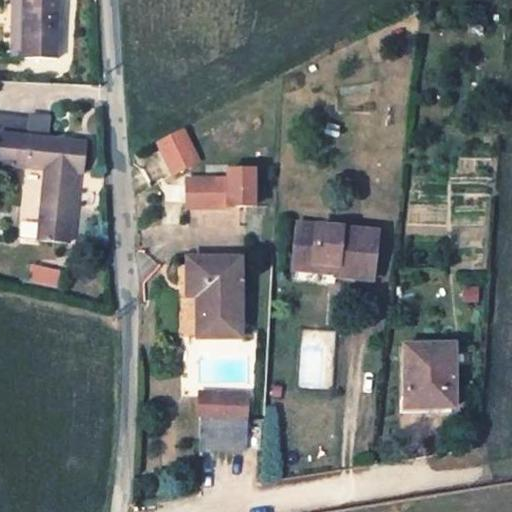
[(55,0),(23,0),(23,57),(54,56),(55,0)]
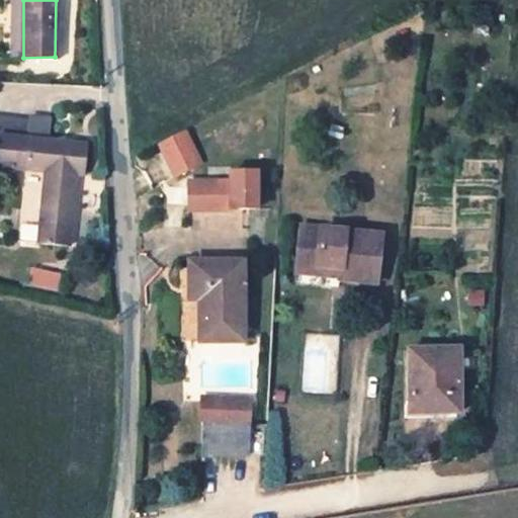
[(183,132),(159,144),(174,175),(198,162),(183,132)]
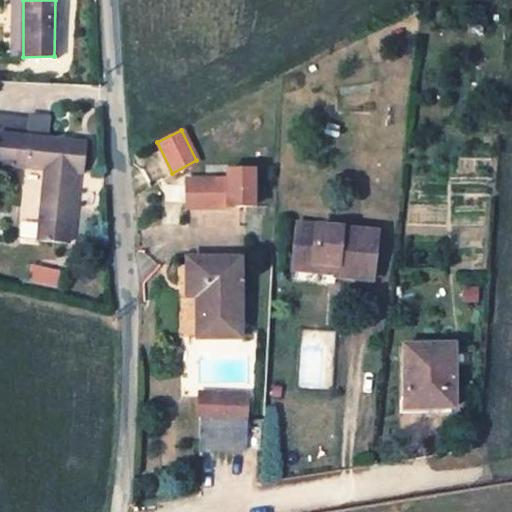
[(85,144),(0,137),(0,166),(44,171),(37,240),(67,243),(74,174),(82,175),(85,144)]
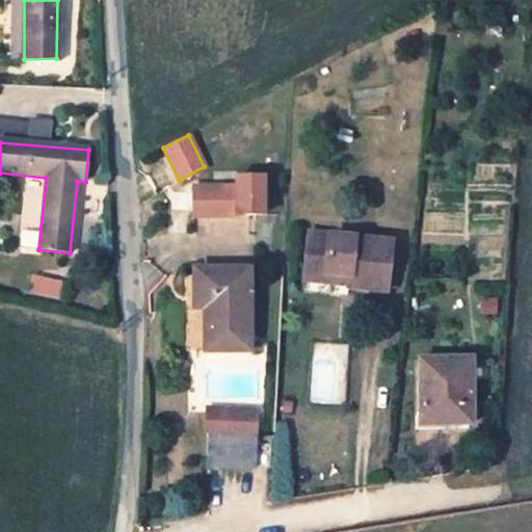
[(236,178),(237,187),(238,187),(239,212),(264,211),(263,177),(236,178)]
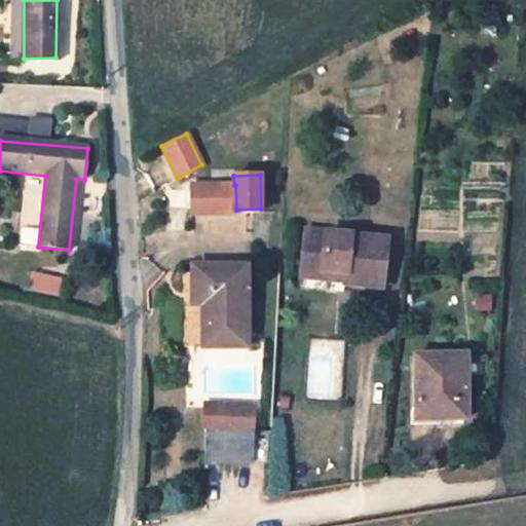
[(234,185),(191,186),(191,215),(236,215),(236,210),(235,185),(234,185)]
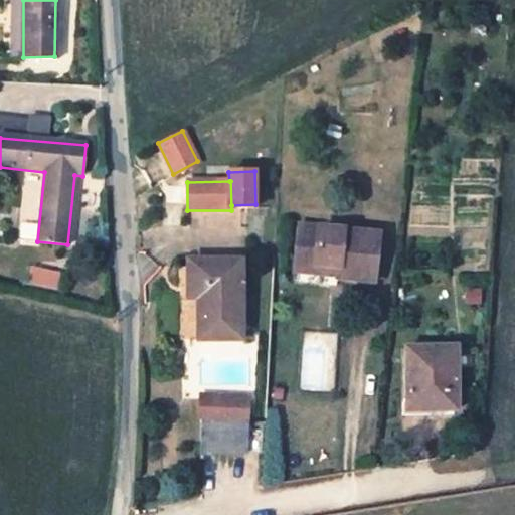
[(298,225),(295,265),(337,269),(336,278),(372,282),(377,234),(298,225)]
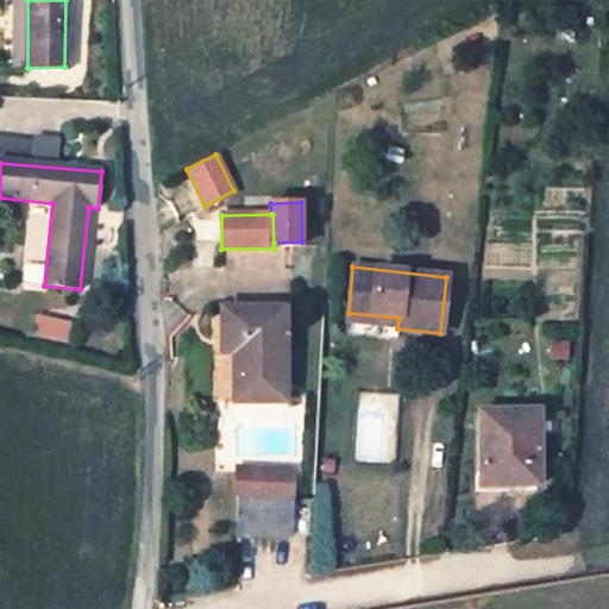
[(223,308),(223,345),(232,345),(232,355),(233,402),(287,402),(286,308),(223,308)]
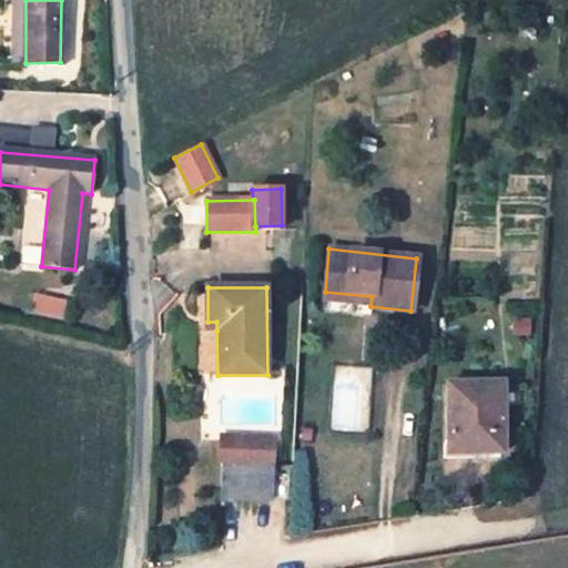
[(324,301),(371,306),(372,296),(325,292),(324,301)]
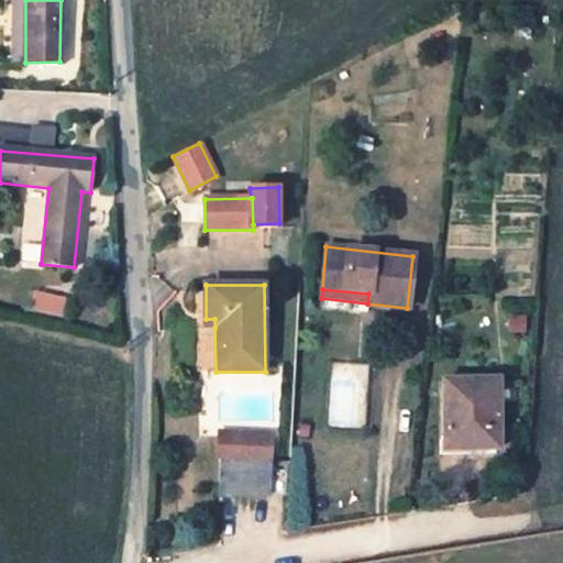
[(206,329),(214,328),(214,319),(206,319),(206,329)]
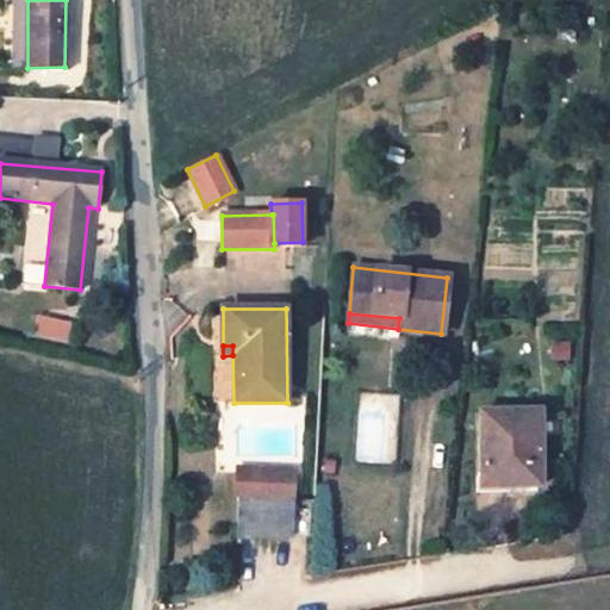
[(480,412),(481,479),(509,479),(509,487),(541,487),(540,411),(480,412)]
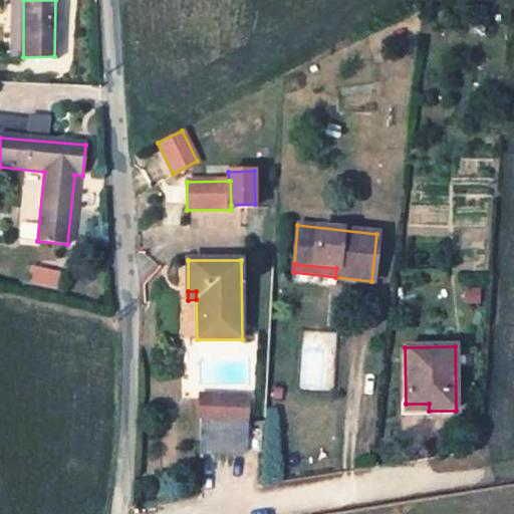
[(246,420),(247,401),(208,398),(207,419),(246,420)]
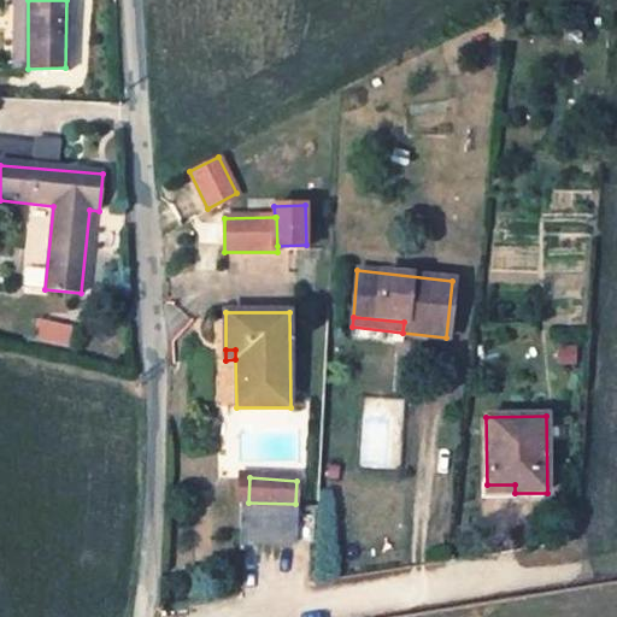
[(294,542),(295,504),(248,503),(241,503),(240,541),(294,542)]
